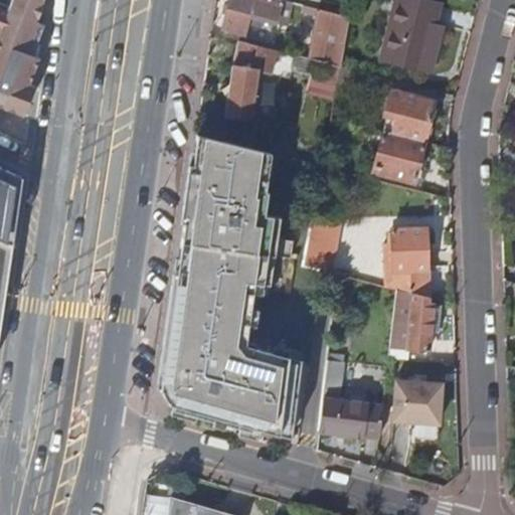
[(27,41),(34,23),(32,22),(41,0),(12,0),(7,13),(0,10),(0,109),(22,118),(32,89),(26,86),(35,59),(30,56),(24,54),(28,42),(27,41)]
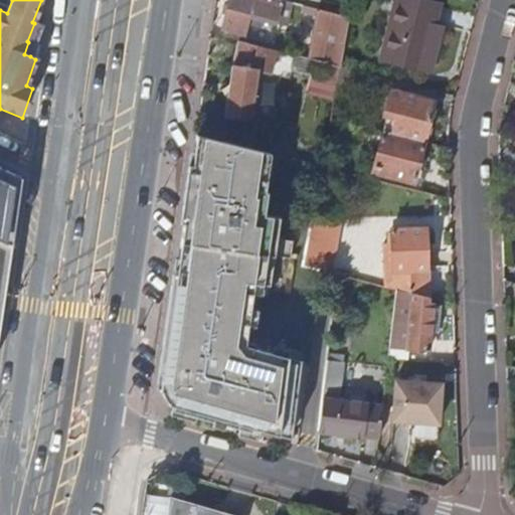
[(271,0),(231,0),(224,26),(246,32),(252,10),(281,17),(284,3),(271,0)]
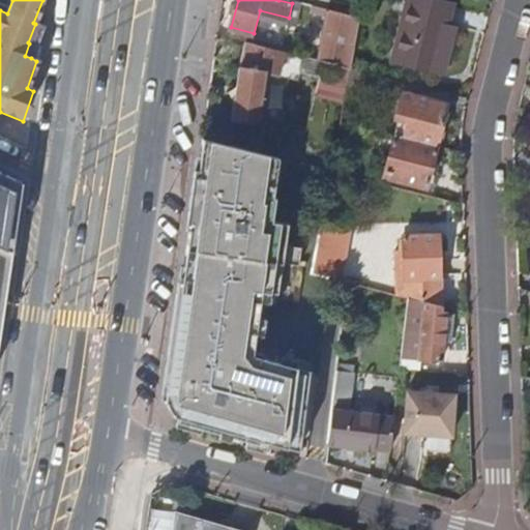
[(407,0),(391,60),(435,70),(447,24),(452,2),(443,0),(407,0)]
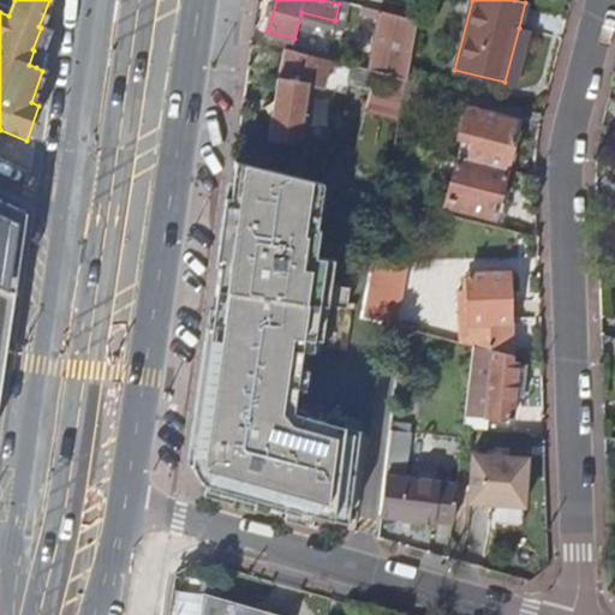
[(381,11),(370,70),(407,79),(418,19),(381,11)]
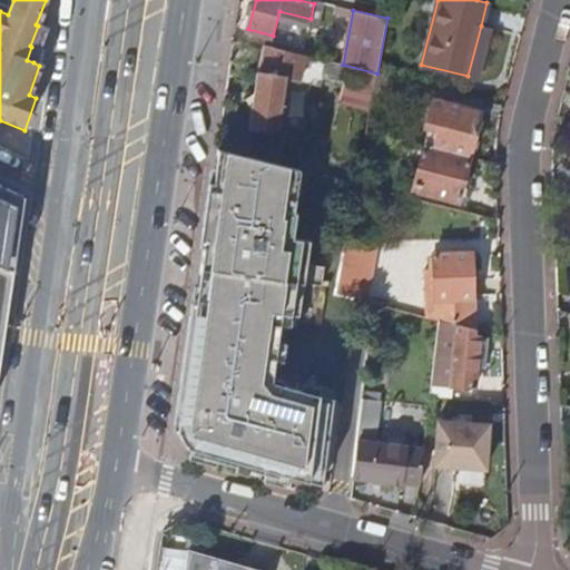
[(47,29),(38,26),(30,46),(31,47),(27,60),(33,62),(47,29)]
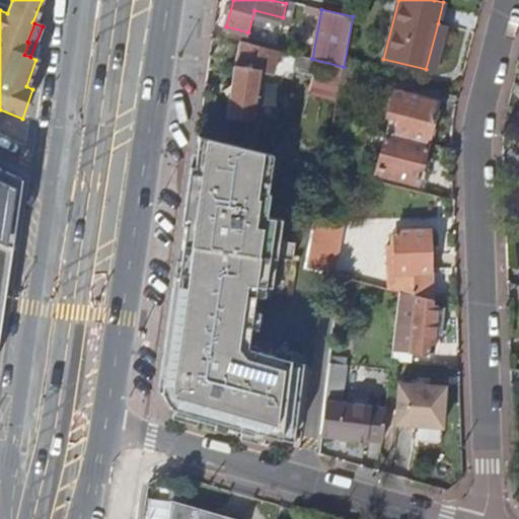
[(445,25),(438,23),(426,69),(432,71),(445,25)]
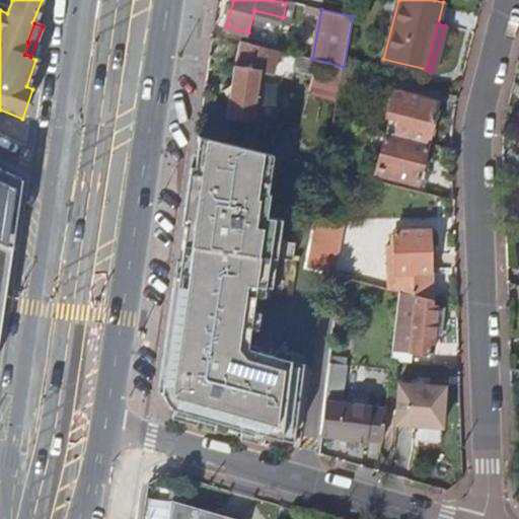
[(276,76),(281,54),(240,45),(236,64),(235,66),(233,86),(227,85),(225,87),(224,94),(225,96),(230,98),(228,117),(256,122),(264,72),(276,76)]
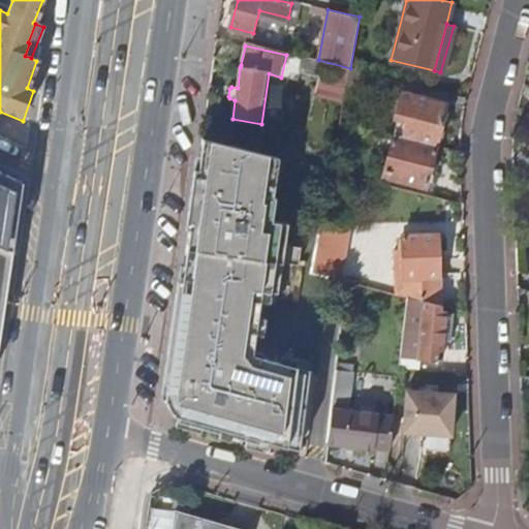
[(406,122),(403,137),(436,146),(446,102),(405,93),(399,116),(404,117),(403,121),(406,122)]
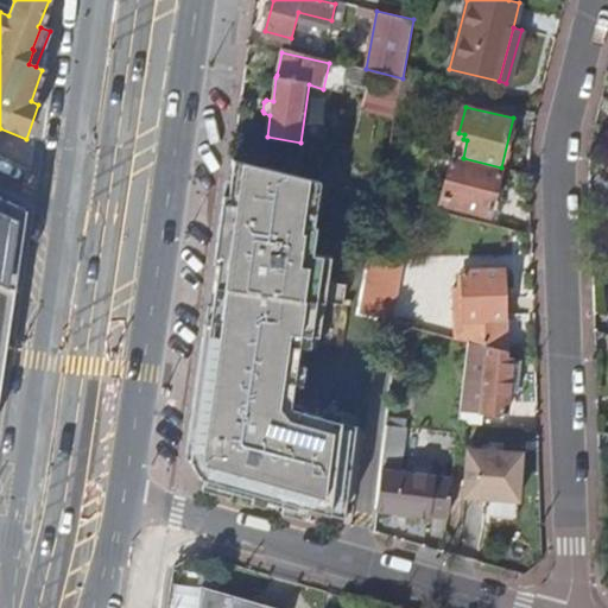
[(495,195),(501,168),(463,158),(453,154),(442,204),(500,219),(505,197),(495,195)]
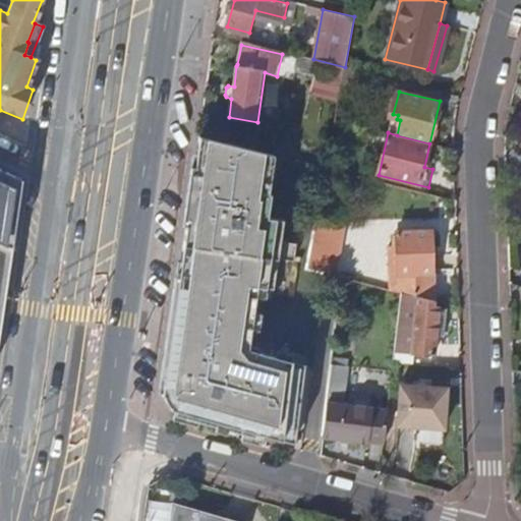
[(274,155),(198,135),(163,378),(163,393),(165,399),(167,403),(170,407),(175,409),(180,411),(185,411),(188,412),(186,416),(254,437),(256,431),(295,443),(305,364),(258,351),(257,355),(244,351),(247,331),(251,331),(257,286),(274,288),(278,258),(294,261),(297,243),(280,241),(284,219),(268,216),(272,189),(269,189),(274,155)]
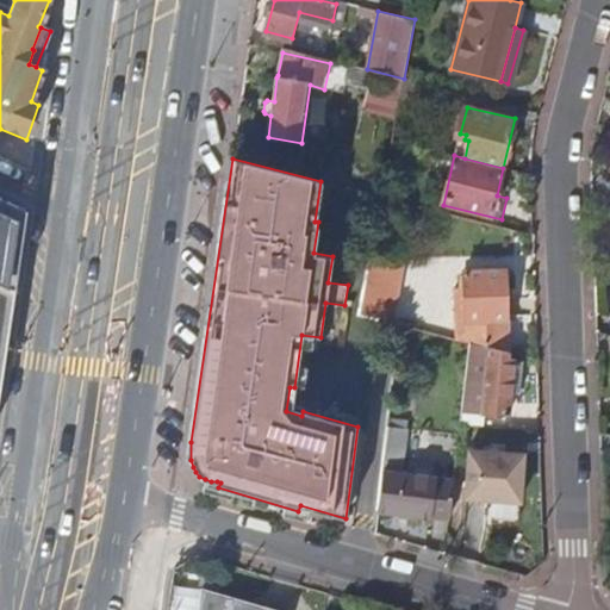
[(0,281),(13,288),(14,287),(25,207),(24,206),(0,195),(0,281)]
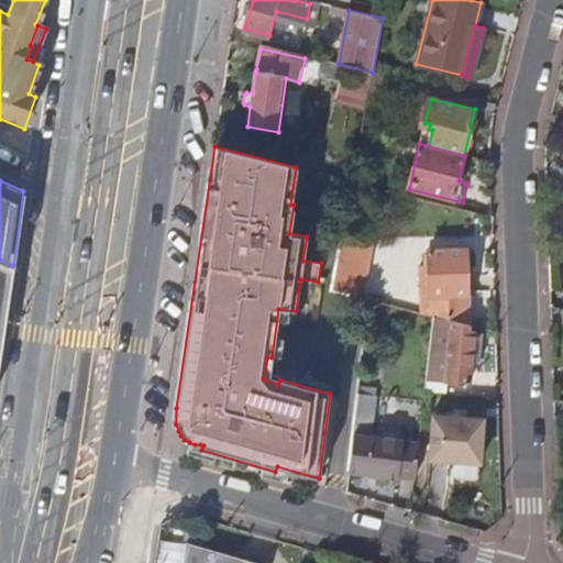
[(333,290),(362,298),(372,245),(343,240),(333,290)]
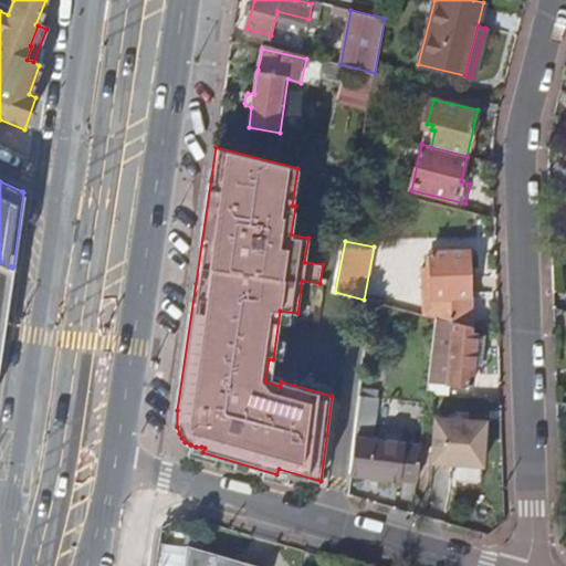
[(450,314),(450,321),(472,326),(470,249),(432,250),(431,264),(425,264),(425,282),(432,281),(433,314),(450,314)]
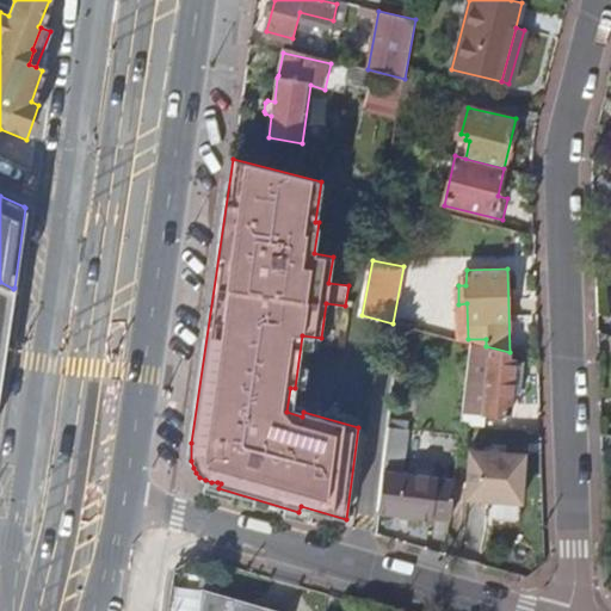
[(0,382),(13,289),(0,282),(0,382)]
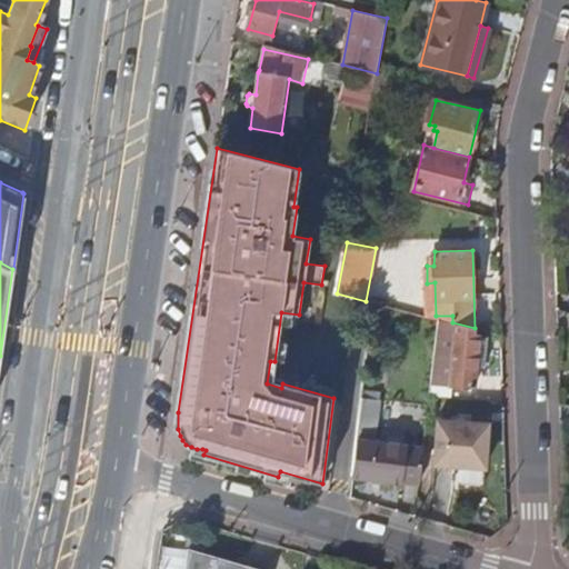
[(475,333),(475,328),(452,322),(439,319),(431,381),(431,385),(476,387),(478,362),(480,335),(480,333),(475,333)]
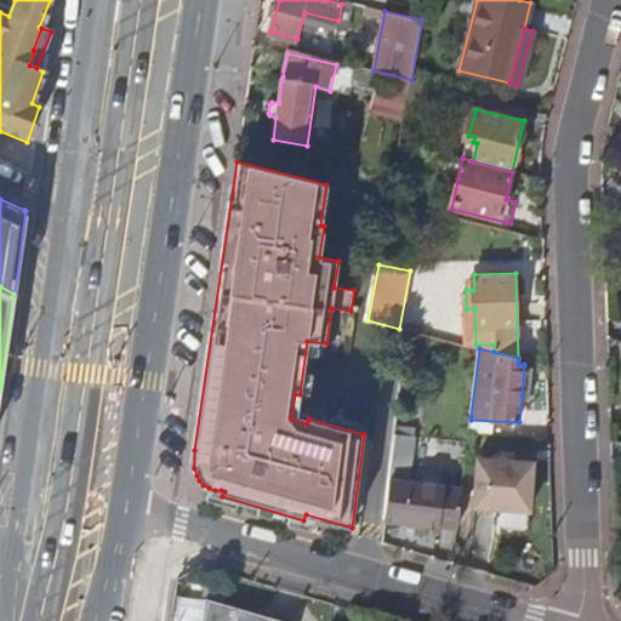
[(524,365),(522,396),(529,397),(533,366),(524,365)]
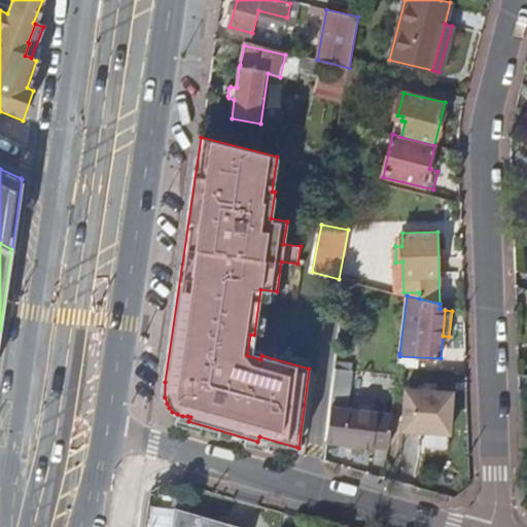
[(351,370),(337,369),(332,400),(347,402),(351,370)]
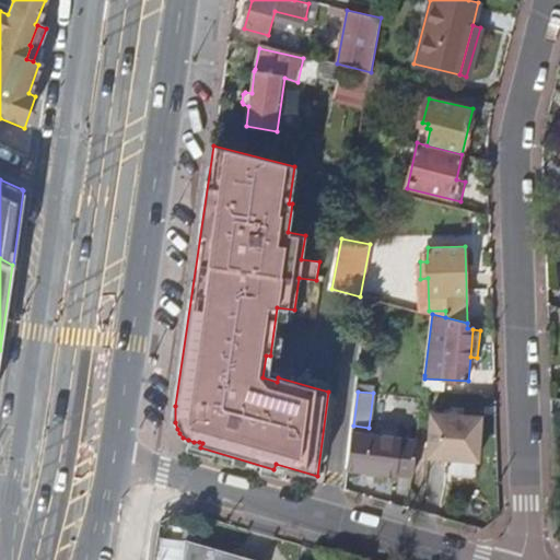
[(481,415),(431,412),(429,456),(479,459),(481,415)]
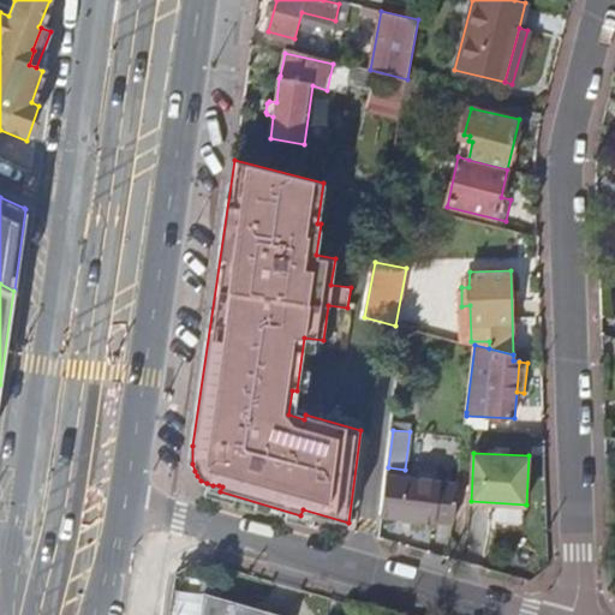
[(459,483),(387,475),(387,476),(387,477),(388,479),(384,513),(383,513),(454,521),(459,483)]
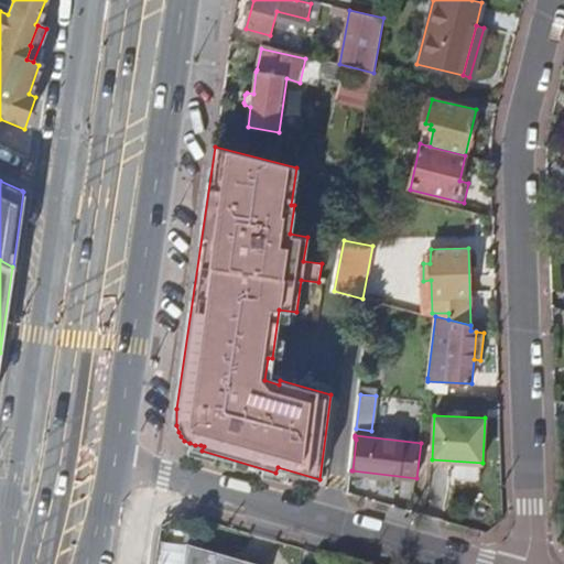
[(240,563),(186,548),(183,563),(240,563)]
